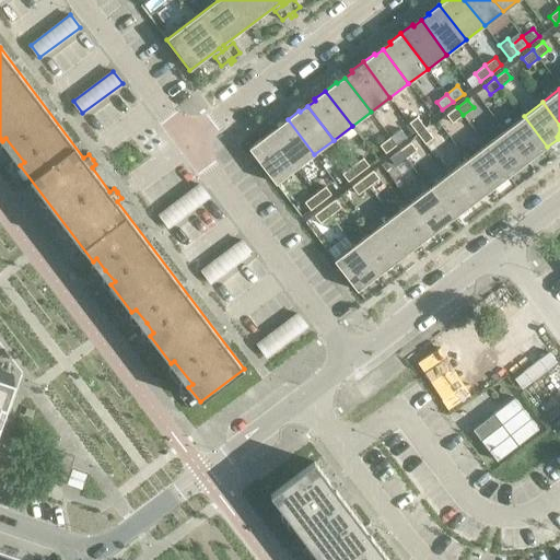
[(463,115),(457,107),(446,115),(452,123),(463,115)]
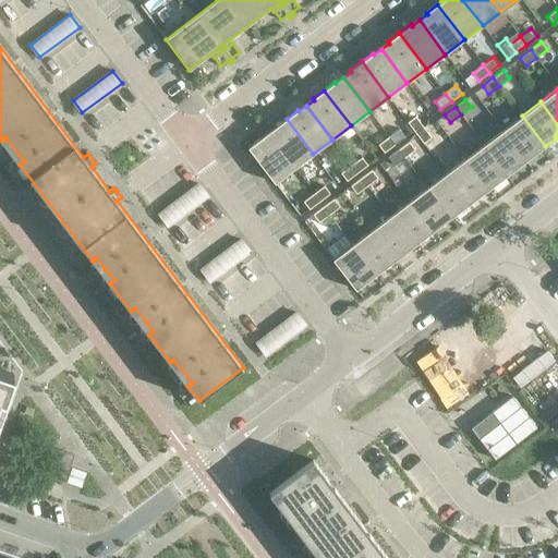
[(545,146),(522,116),(504,131),(524,159),(533,153),(534,155),(545,146)]
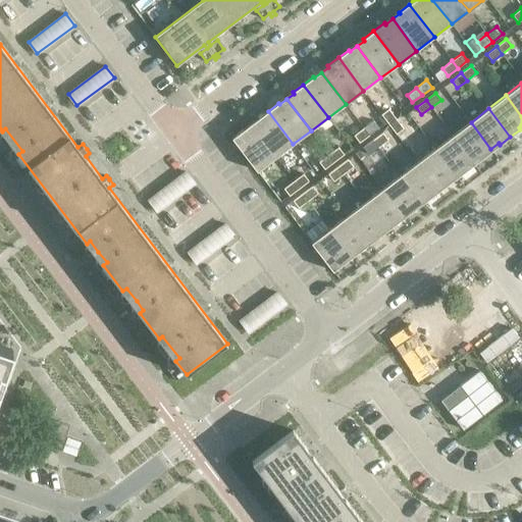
[(381,114),(386,121),(388,124),(396,118),(388,109),(381,114)]
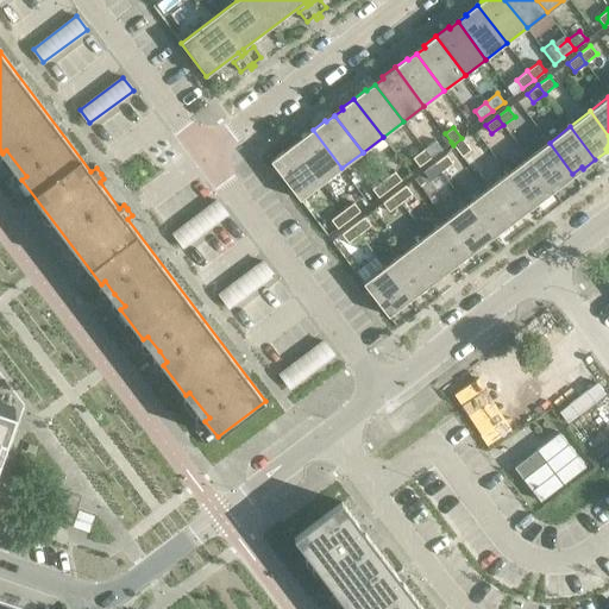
[(341,168),(313,130),(301,138),(302,140),(294,146),(321,183),(341,168)]
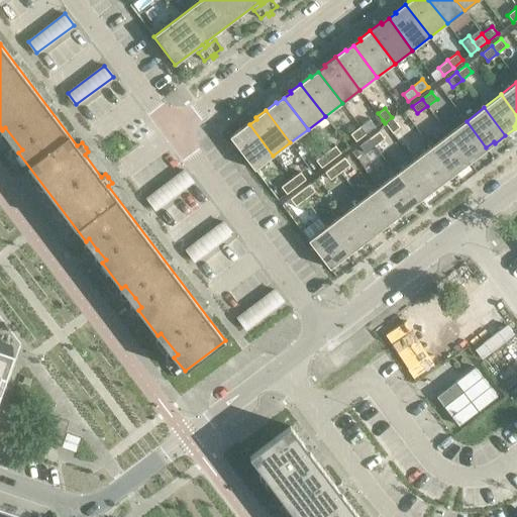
[(400,127),(392,117),(385,123),(392,132),(400,127)]
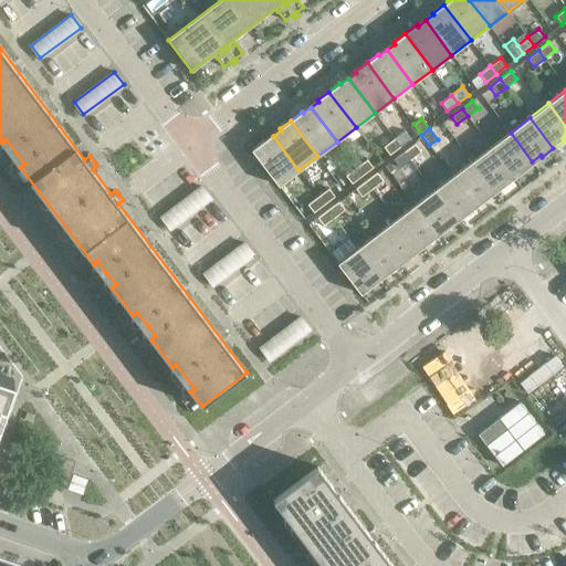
[(405,130),(394,138),(400,147),(410,138),(405,130)]
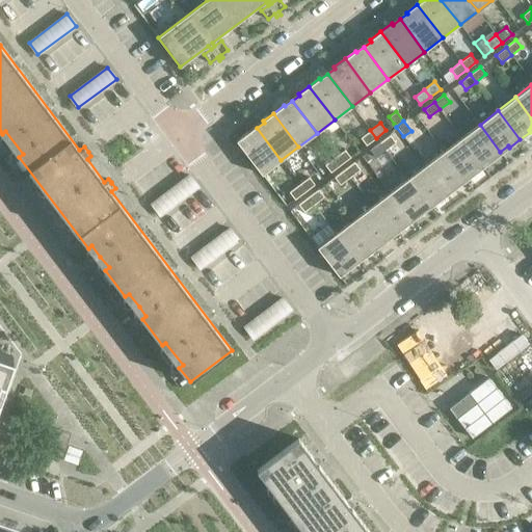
[(500,152),(480,125),(461,138),(483,167),(494,159),(493,157),(500,152)]
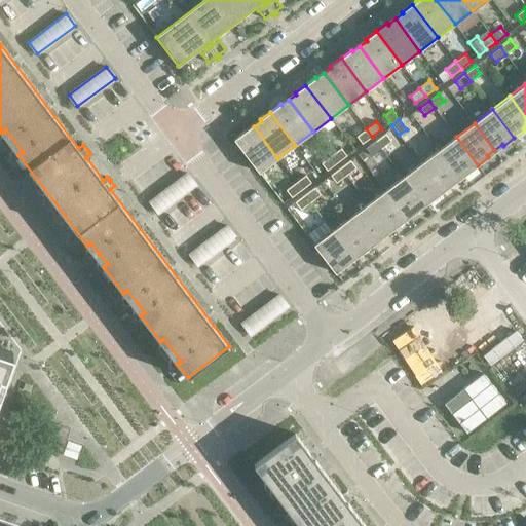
[(277,158),(254,126),(247,133),(245,130),(234,139),(259,173),(277,158)]
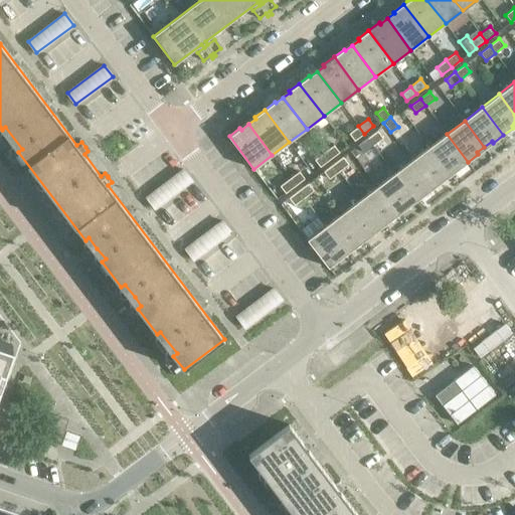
[(364,134),(358,126),(349,134),(354,141),(364,134)]
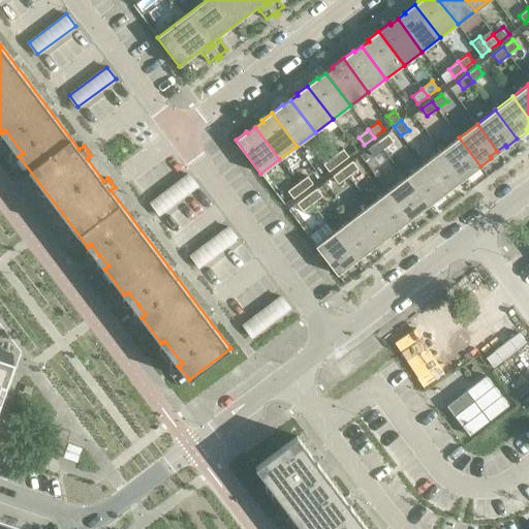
[(394,142),(387,134),(378,142),(383,150),(394,142)]
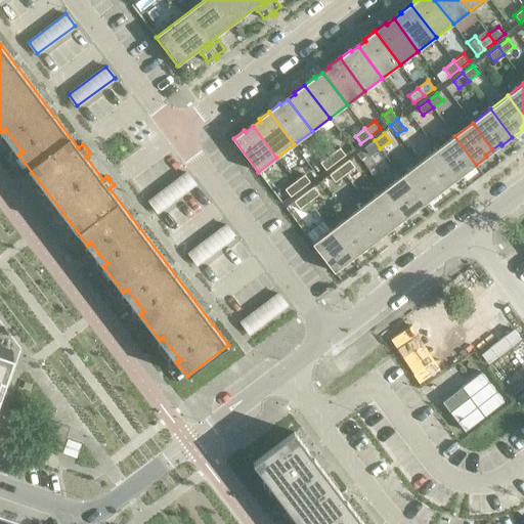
[(476,165),(454,136),(437,149),(457,176),(465,171),(466,172),(476,165)]
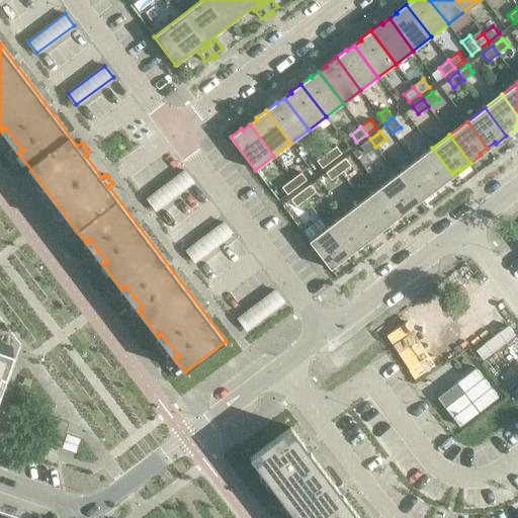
[(375,147),(370,139),(360,147),(365,154),(375,147)]
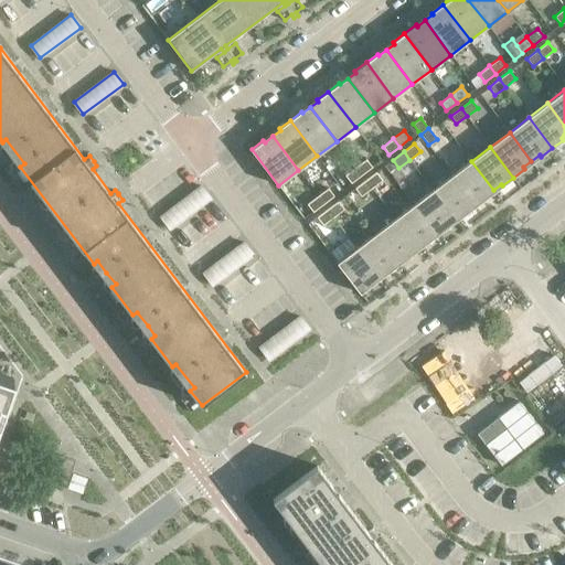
[(366,159),(355,167),(362,176),(372,167),(366,159)]
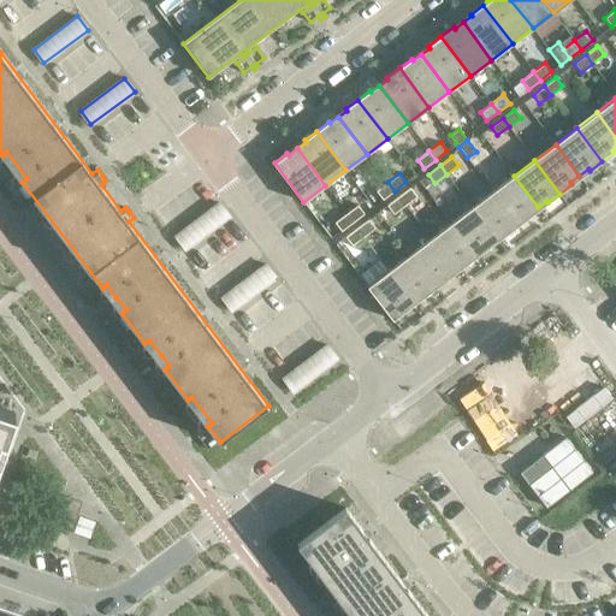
[(538,207),(514,176),(492,191),(517,225),(531,215),(529,214),(538,207)]
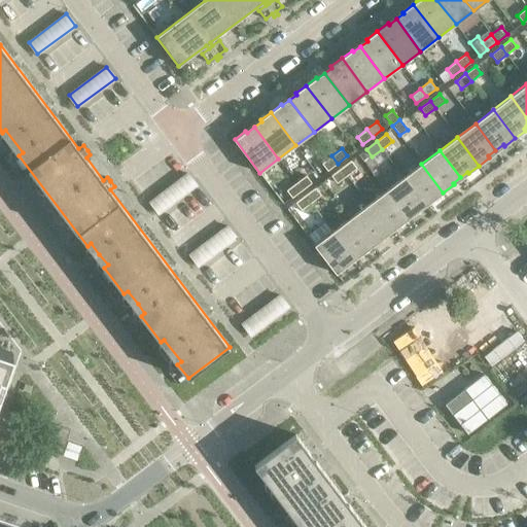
[(338,164),(331,155),(322,164),(327,171),(338,164)]
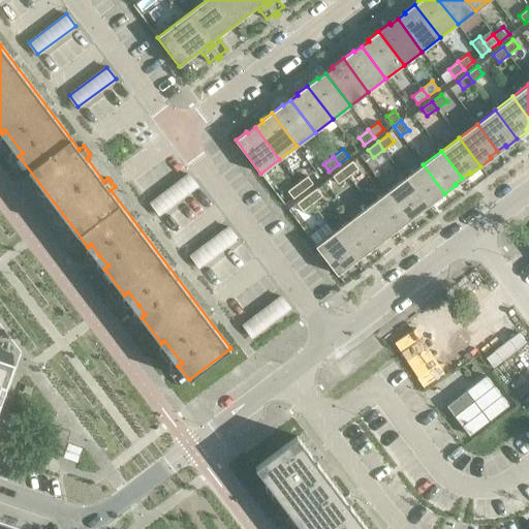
[(358,168),(352,161),(342,168),(348,177),(358,168)]
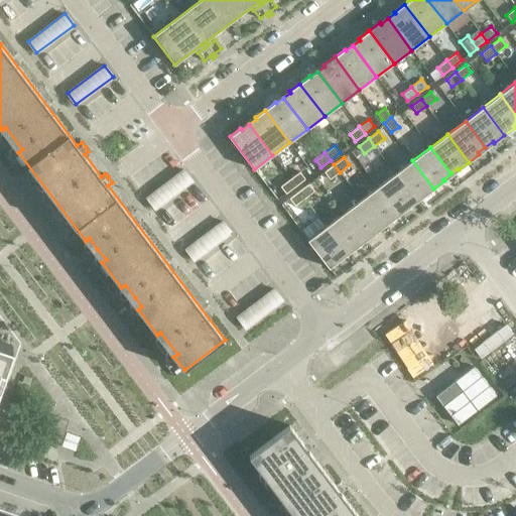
[(433,188),(412,160),(395,173),(415,200),(422,195),(423,197),(433,188)]
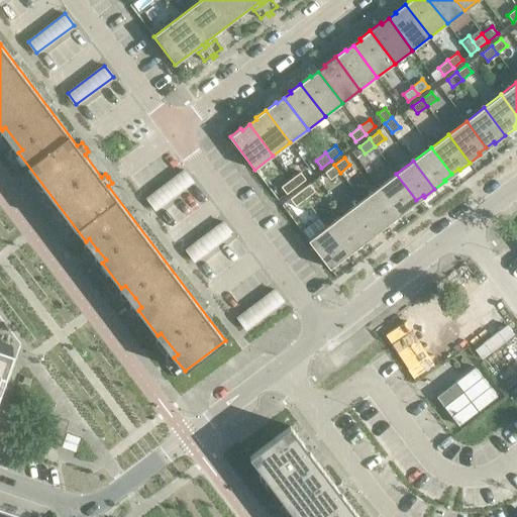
[(340,173),(334,165),(325,173),(330,180),(340,173)]
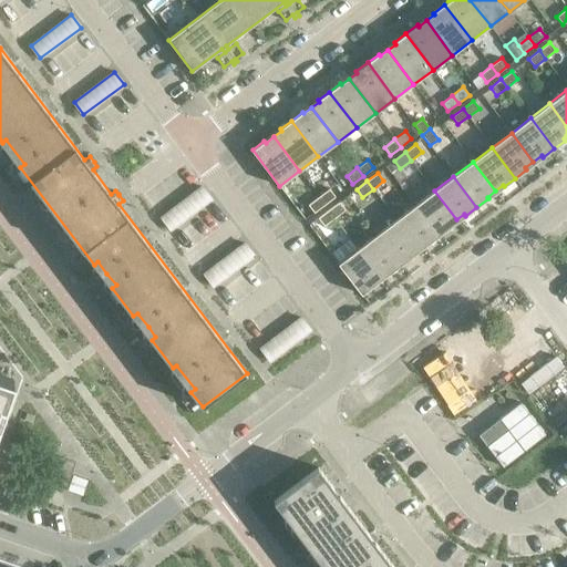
[(161,217),(171,229),(212,199),(202,186),(161,217)]
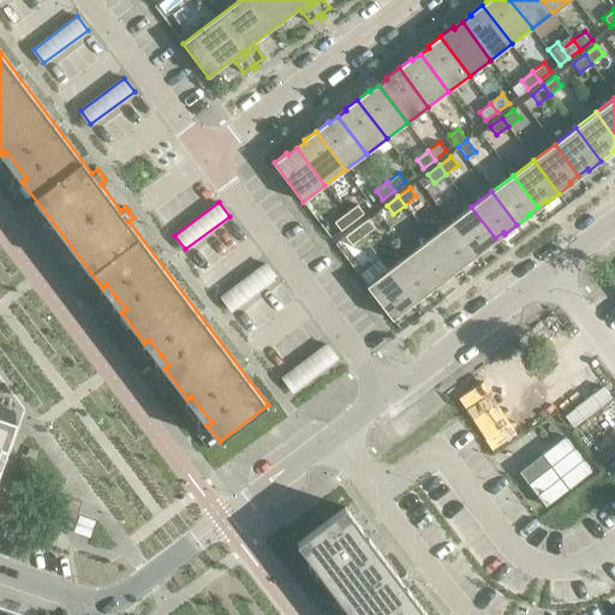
[(357,204),(346,213),(352,222),(364,213),(357,204)]
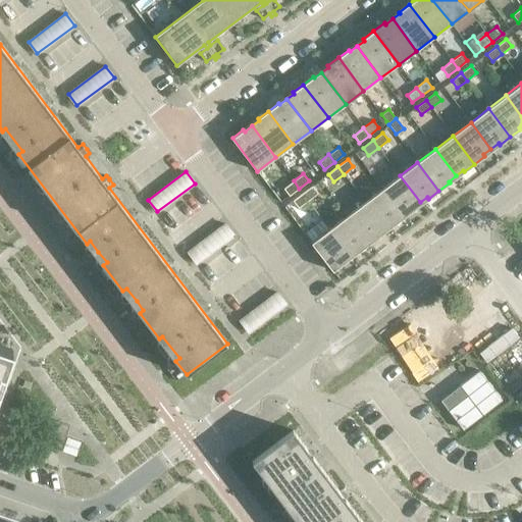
[(420,202),(400,175),(382,189),(404,217),(414,209),(413,208),(420,202)]
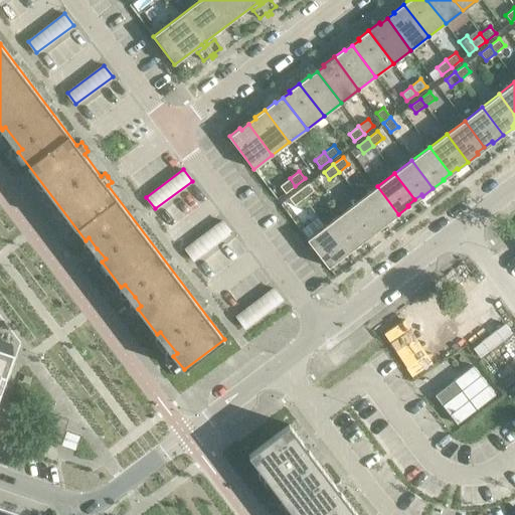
[(295,186),(290,178),(280,186),(286,193),(295,186)]
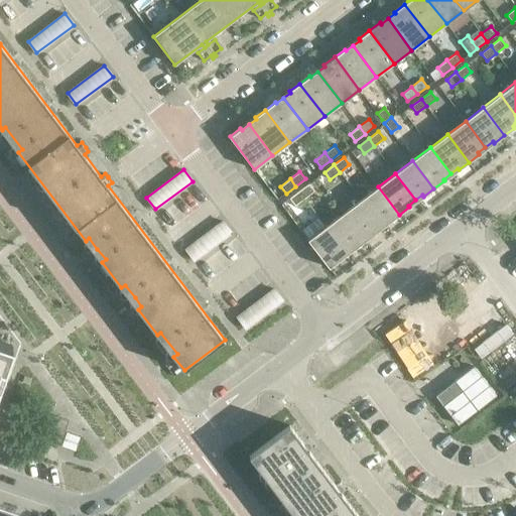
[(314,190),(308,183),(299,190),(304,199),(314,190)]
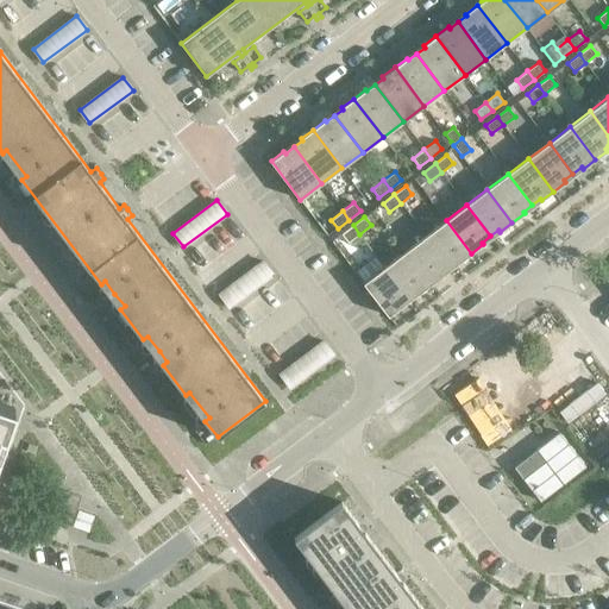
[(471,253),(446,220),(426,236),(450,268),(458,261),(459,263),(471,253)]
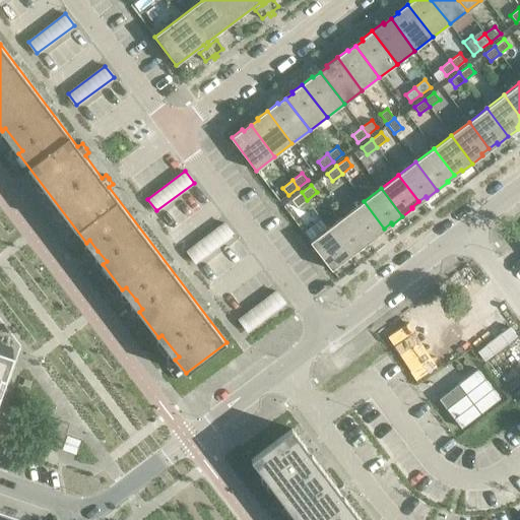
[(307,200),(302,192),(291,200),(298,207),(307,200)]
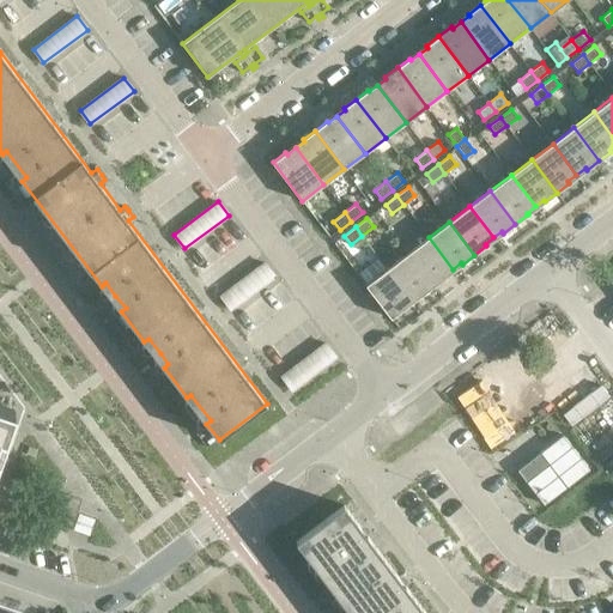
[(453,269),(429,237),(408,253),(434,286),(445,277),(444,275),(453,269)]
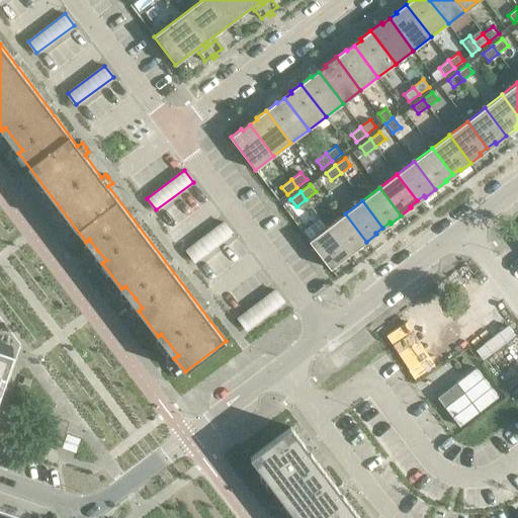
[(366,242),(345,213),(327,227),(347,254),(354,248),(355,250),(366,242)]
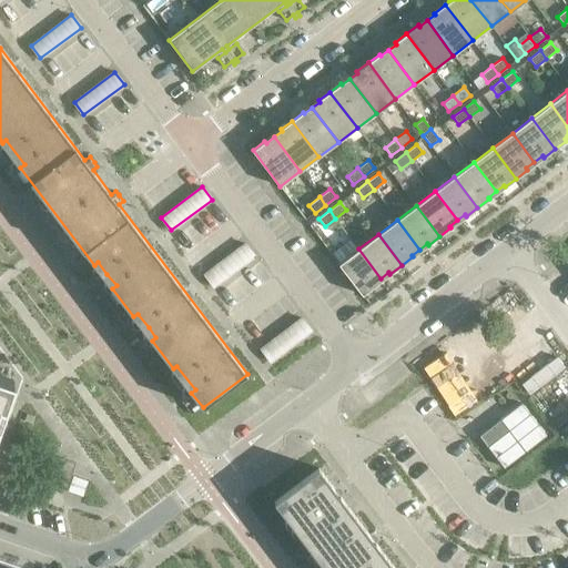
[(214,286),(254,256),(245,243),(204,274),(214,286)]
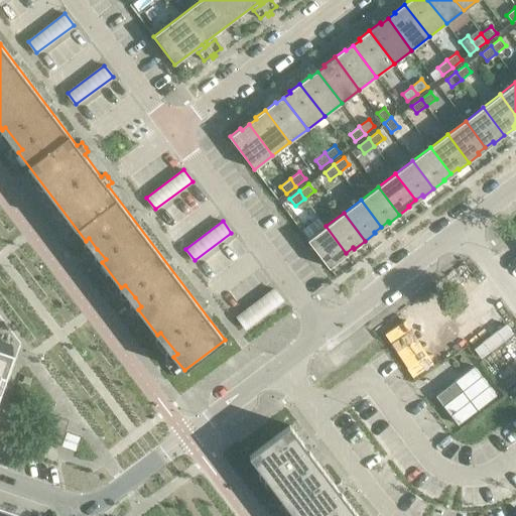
[(346,253),(326,226),(307,240),(329,268),(340,260),(339,258),(346,253)]
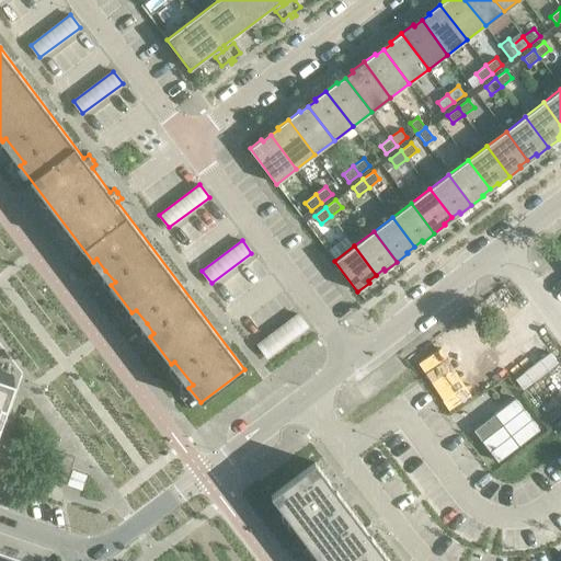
[(267,357),(307,327),(298,315),(258,344),(261,350),(260,351),(262,353),(263,352),(267,357)]
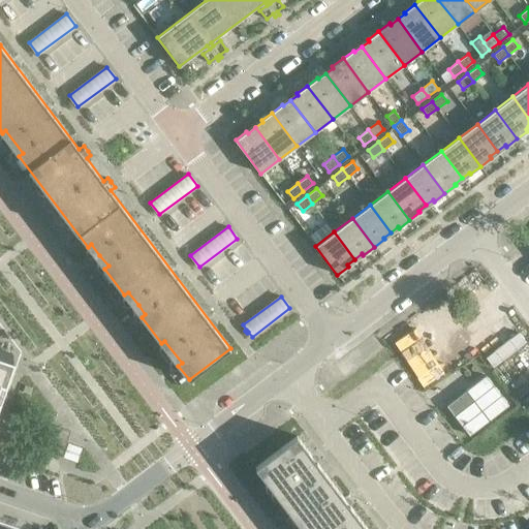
[(0,392),(4,380),(0,378),(0,373),(4,363),(9,365),(12,355),(0,350),(0,392)]
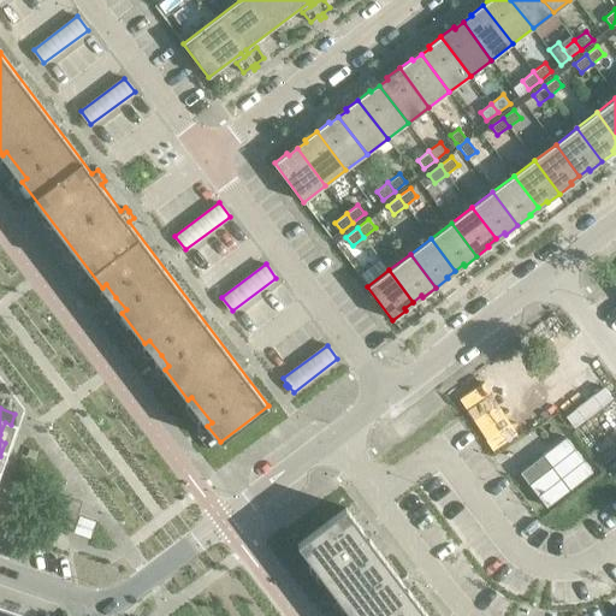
[(35,463),(41,448),(28,444),(23,460),(35,463)]
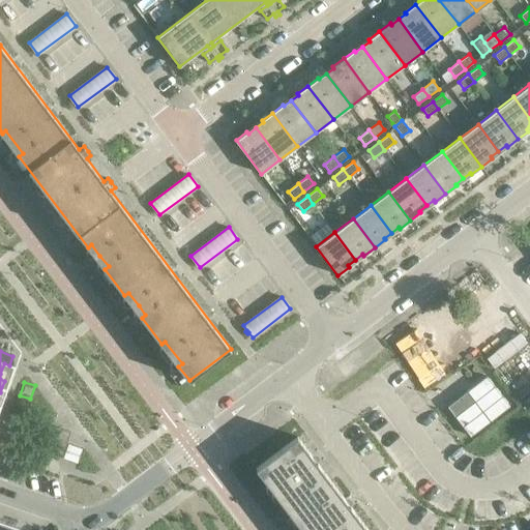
[(49,451),(62,457),(70,432),(57,427),(49,451)]
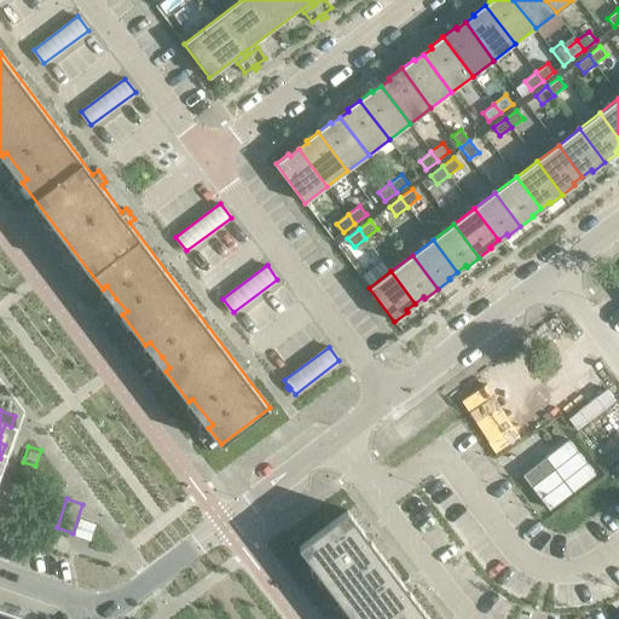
[(299,547),(312,565),(318,561),(330,578),(325,582),(351,615),(356,612),(362,618),(431,618),(426,613),(347,510),(299,547)]
